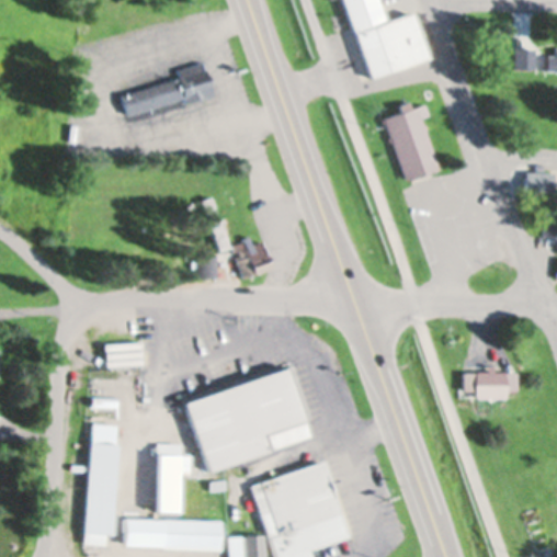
[(381,0),(389,23),(416,14),(432,60),(375,80),(347,0),(381,0)]
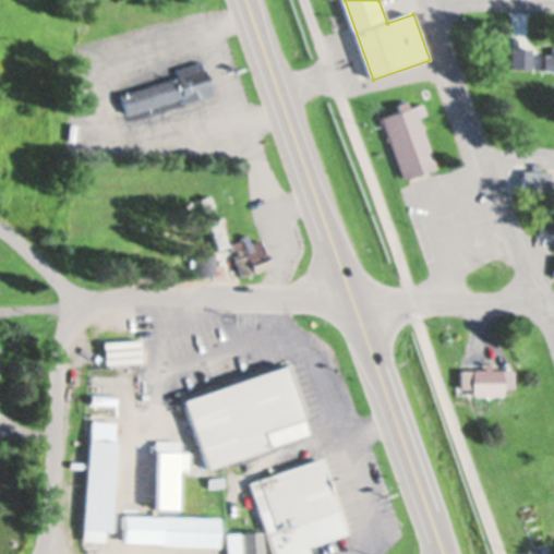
[(536,51),(534,71),(515,71),(516,51),(536,51)]
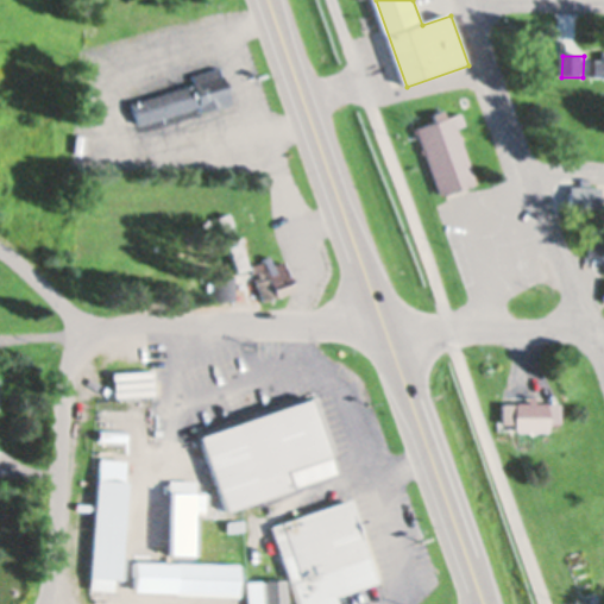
[(236,107),(207,115),(205,108),(143,127),(136,106),(199,88),(196,79),(225,70),(236,107)]
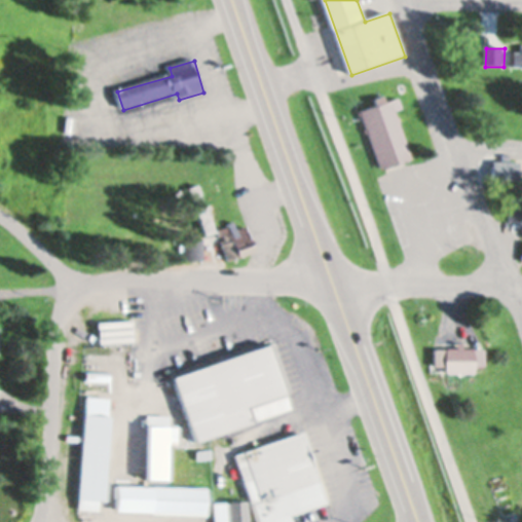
[(386,98),(389,105),(401,101),(404,110),(397,113),(414,160),(383,172),(363,113),(378,107),(376,102),(386,98)]
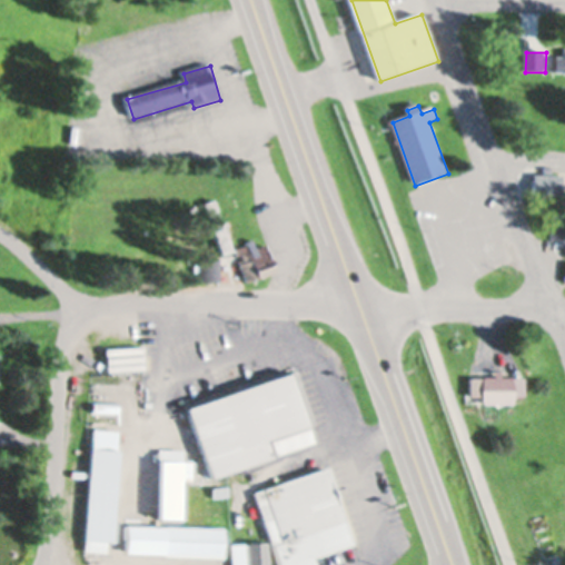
[(553,169),(553,176),(564,176),(563,198),(535,197),(536,175),(547,175),(547,169),(553,169)]
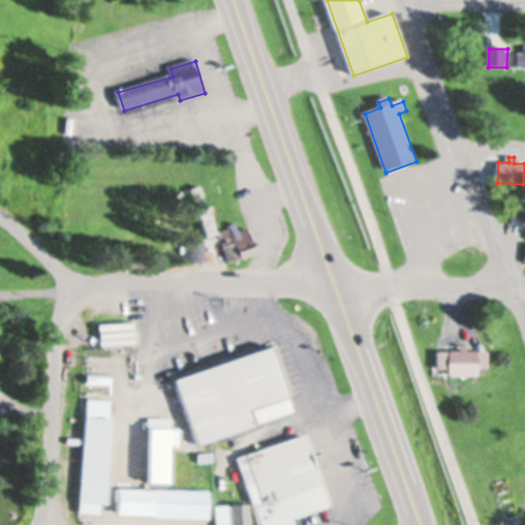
[(219,235),(209,238),(193,189),(204,186),(219,235)]
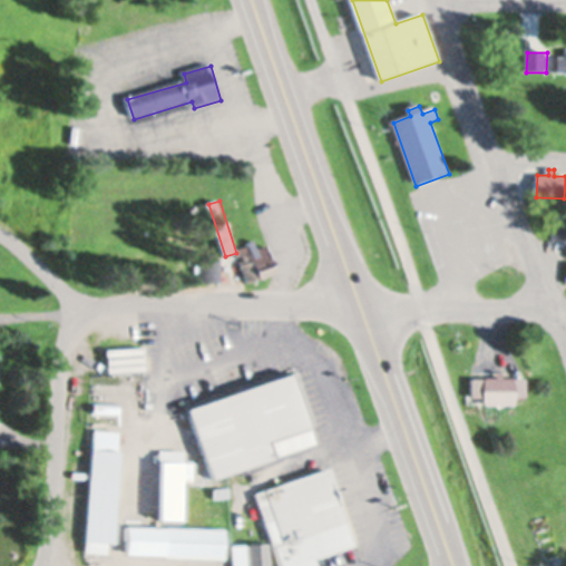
[(565,243),(554,240),(562,215),(565,216),(565,243)]
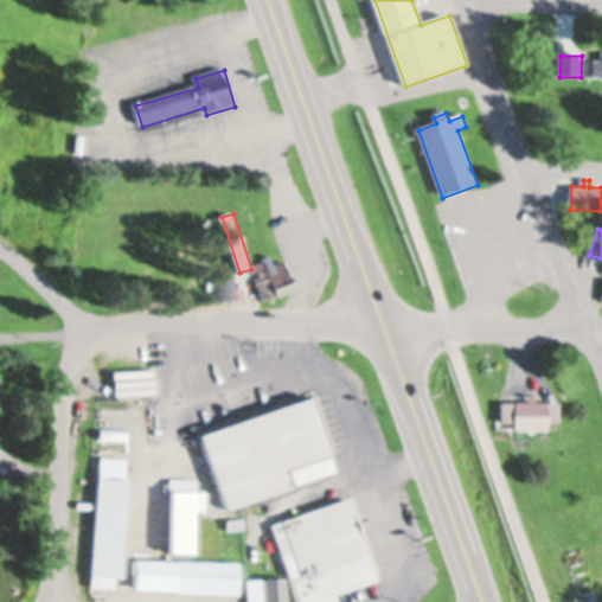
[(296,292),(264,303),(256,280),(263,276),(261,270),(286,262),(296,292)]
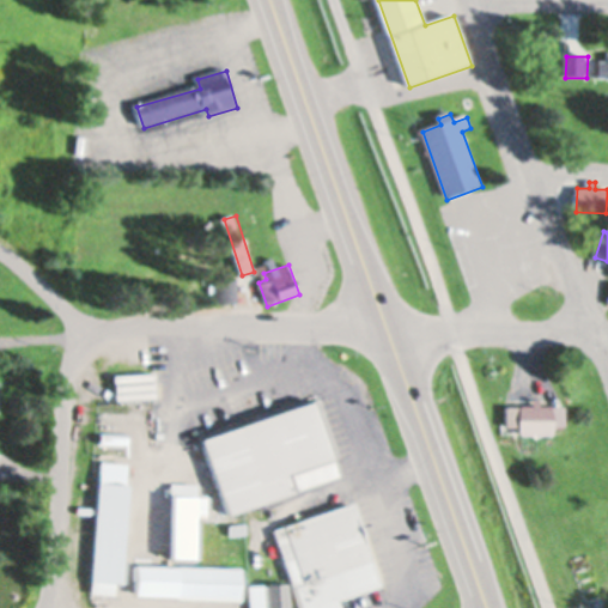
[(239,281),(239,306),(216,306),(216,281),(239,281)]
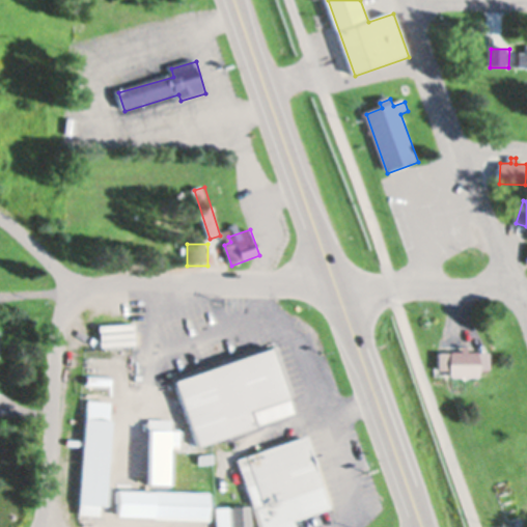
[(468,347),(468,353),(477,353),(489,353),(489,368),(477,368),(477,376),(450,377),(450,369),(439,369),(439,353),(450,353),(450,352),(462,352),(462,347),(468,347)]
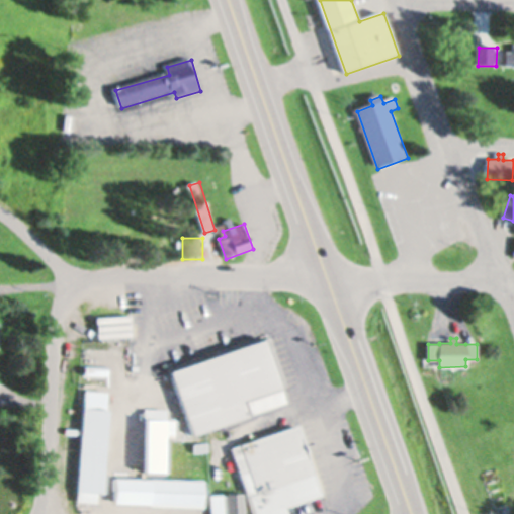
[(192,435),(170,370),(265,339),(286,404),(192,435)]
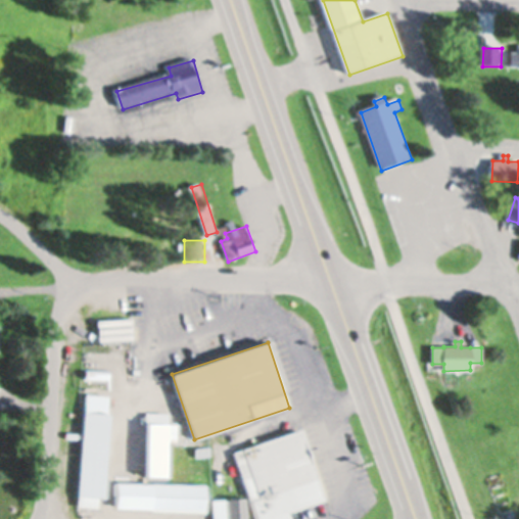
[(109,397),(99,509),(77,507),(87,396),(109,397)]
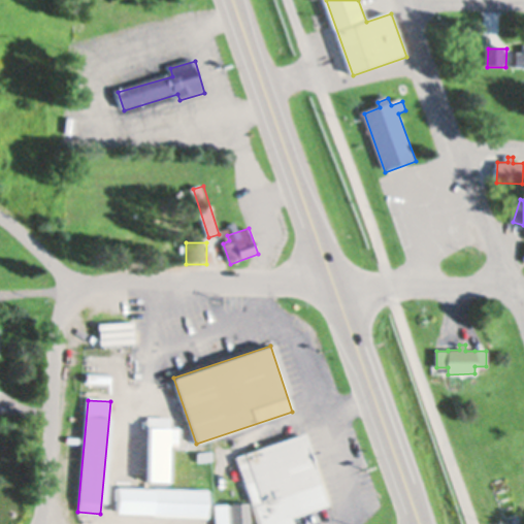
[(177,447),(170,447),(169,484),(145,483),(148,418),(170,419),(170,429),(178,429),(177,447)]
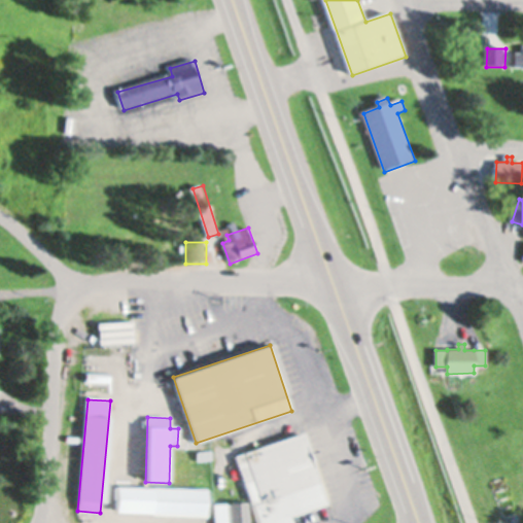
[(312,440),(311,441),(305,443),(326,504),(288,518),(290,522),(257,522),(235,457),(259,449),(302,433),(303,436),(309,433),(312,440)]
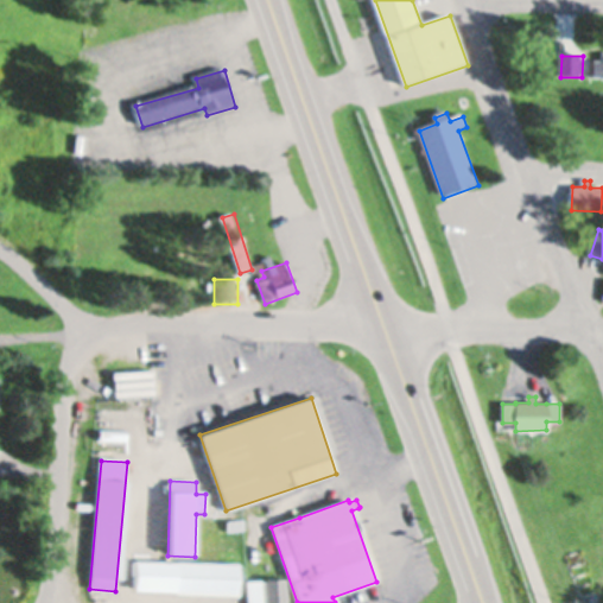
[(245,532),(227,533),(226,522),(243,521),(245,532)]
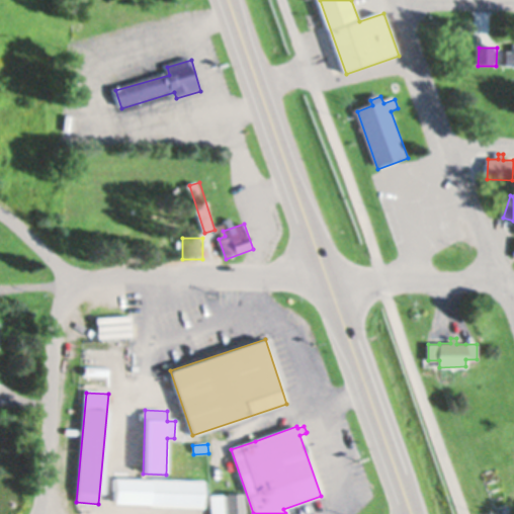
[(166,481),(202,483),(202,497),(201,510),(185,510),(148,508),(148,506),(114,505),(114,480),(166,481)]
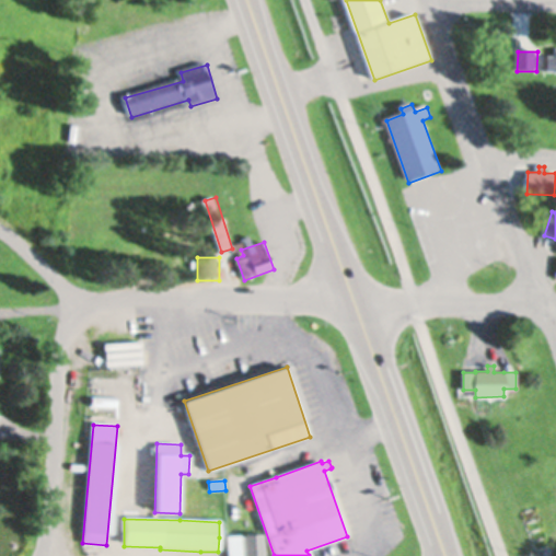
[(228,555),(227,537),(262,535),(263,555),(228,555)]
